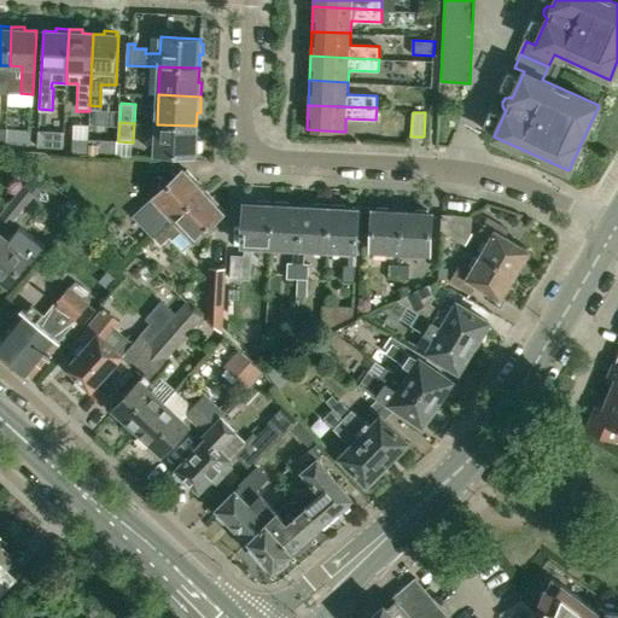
[(196,140),(196,126),(157,124),(155,153),(194,156),(194,152),(198,152),(198,140),(196,140)]
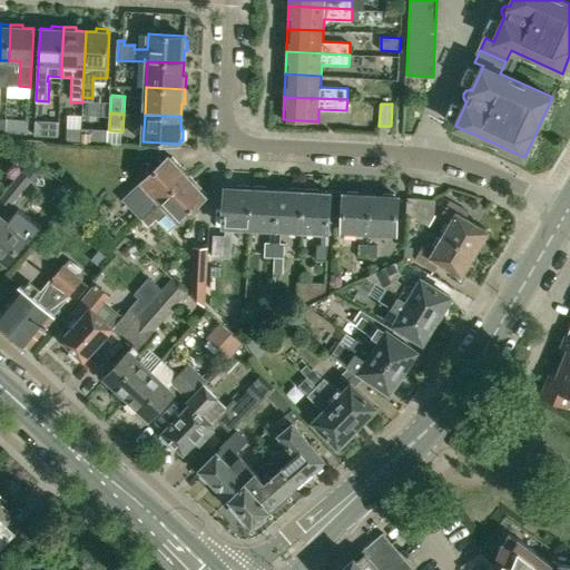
[(58,136),(59,124),(59,119),(36,118),(35,135),(58,136)]
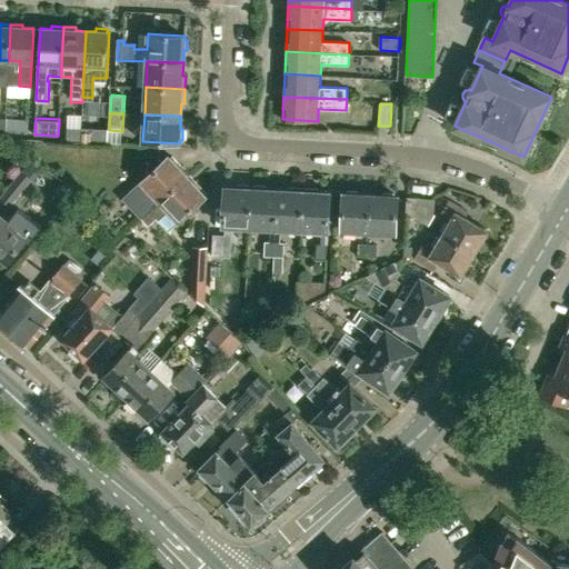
[(6,133),(27,135),(28,120),(6,119),(6,133)]
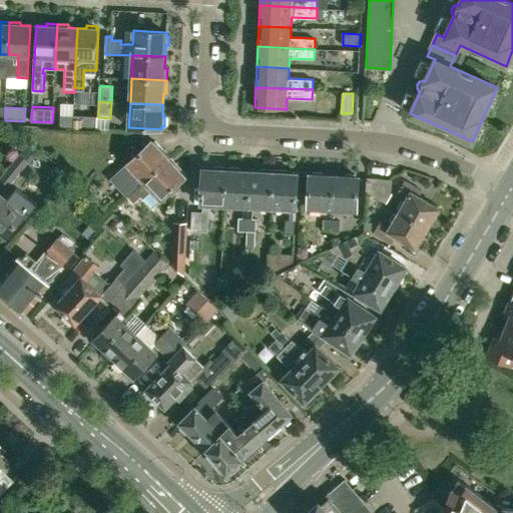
[(61,116),(60,128),(73,128),(73,116),(61,116)]
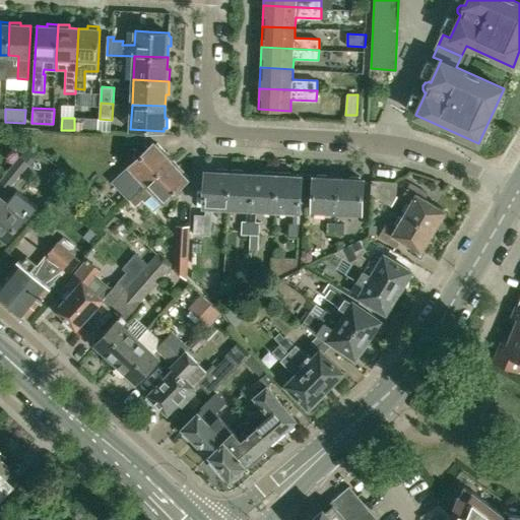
[(100,131),(100,119),(74,118),(74,130),(100,131)]
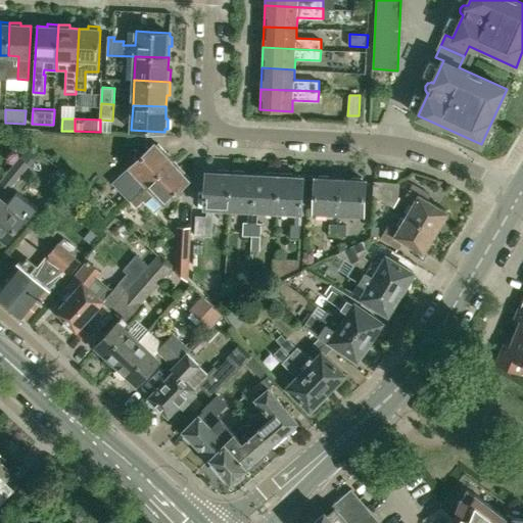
[(145,145),(146,135),(128,134),(128,144),(145,145)]
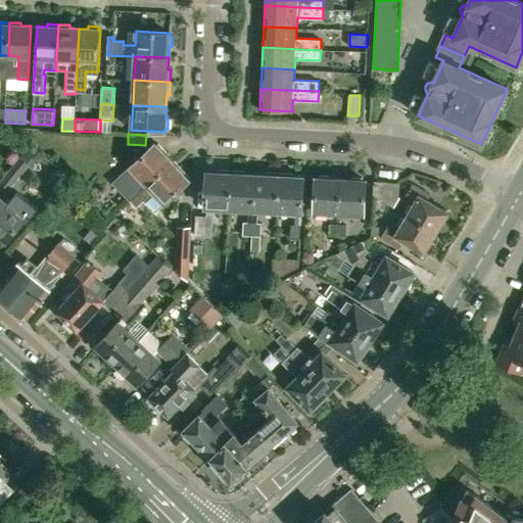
[(148,185),(172,162),(164,154),(167,152),(157,143),(155,145),(154,144),(110,185),(128,203),(148,184),(148,185)]
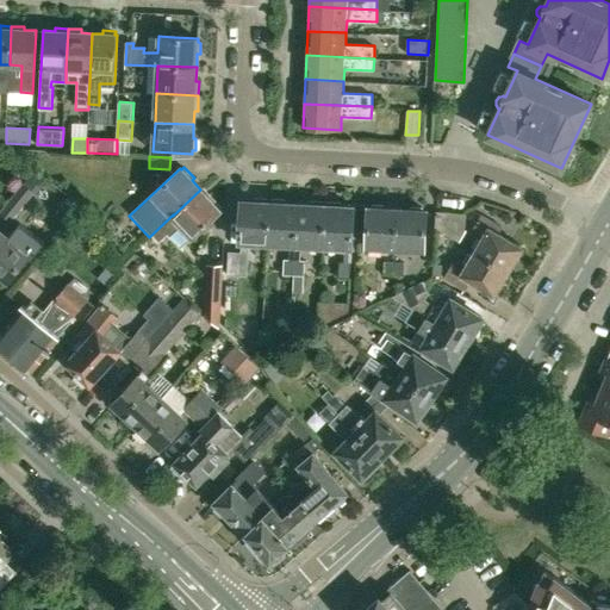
[(35,193),(24,184),(0,213),(11,223),(35,193)]
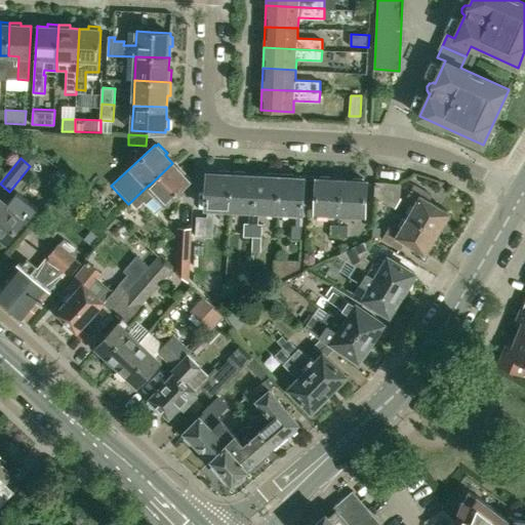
[(165,204),(174,195),(189,180),(188,179),(190,177),(174,161),(172,163),(149,186),(149,185),(128,204),(135,211),(146,202),(148,203),(157,195),(165,204)]
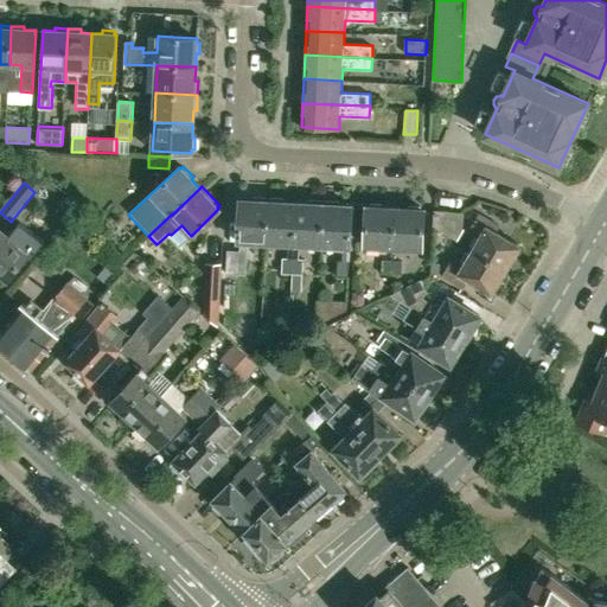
[(267,242),(270,197),(253,197),(251,200),(240,199),(237,241),(241,241),(240,255),(237,255),(236,272),(248,272),(249,255),(246,255),(247,241),(267,242)]
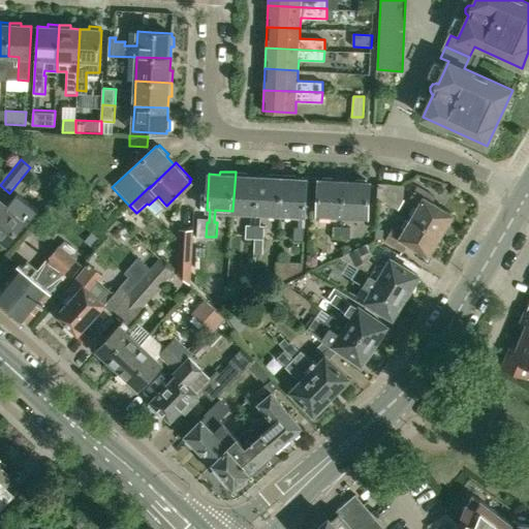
[(257,213),(259,177),(247,176),(248,173),(236,172),(232,211),(251,212),(257,213)]
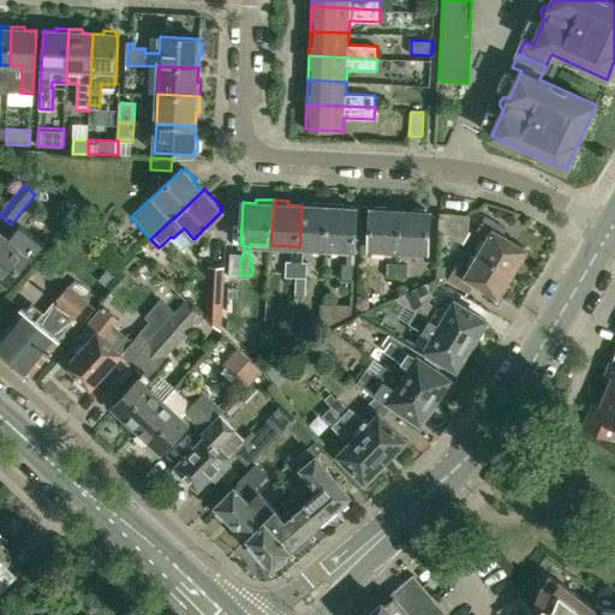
[(327,249),(329,203),(311,202),(311,207),(302,206),(299,248),(305,248),(327,249)]
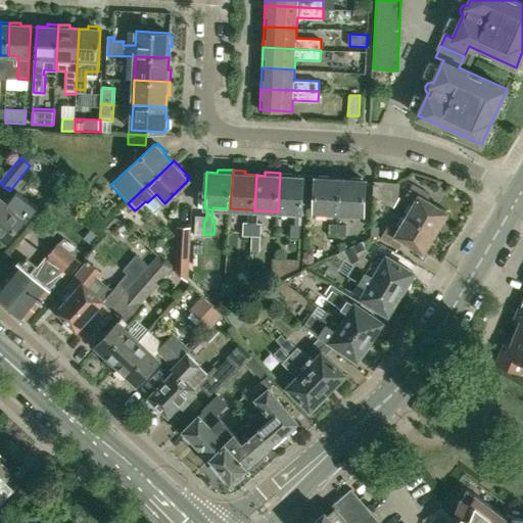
[(301,212),(302,198),(303,178),(292,177),(292,174),(280,173),(278,211),(297,212),(301,212)]
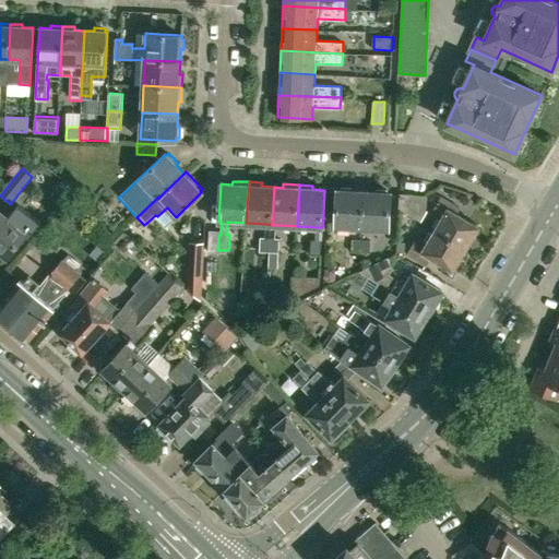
[(361,228),(364,191),(352,191),(352,188),(341,187),(341,190),(337,190),(335,227),(361,228)]
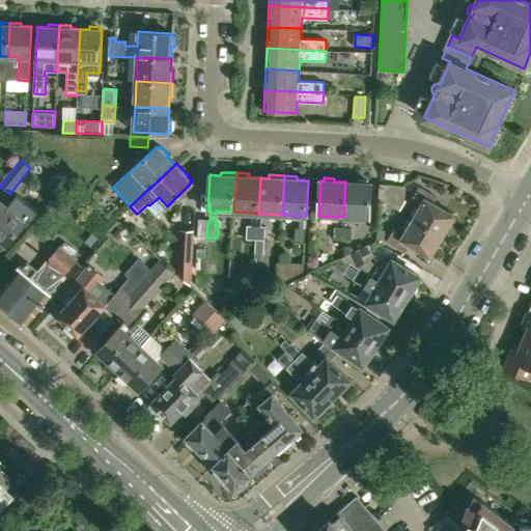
[(369,218),(369,204),(370,184),(367,184),(367,180),(358,179),(357,183),(345,182),(343,217),(369,218)]
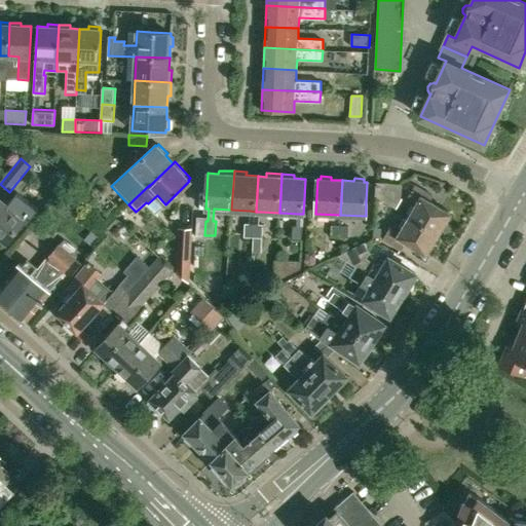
[(376,182),(375,195),(396,208),(401,199),(402,184),(376,182)]
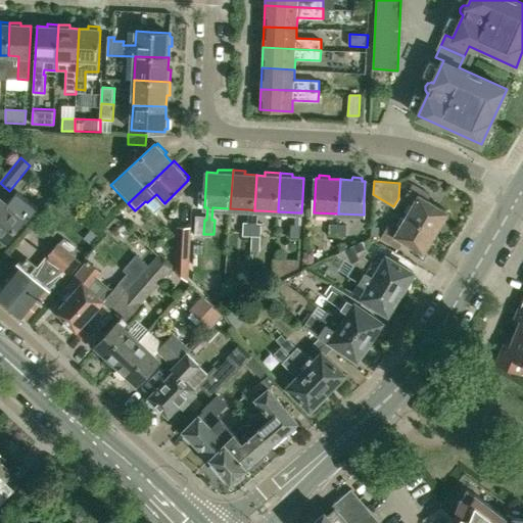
[(448,212),(431,202),(427,199),(429,194),(413,185),(405,198),(414,204),(408,215),(436,232),(448,212)]
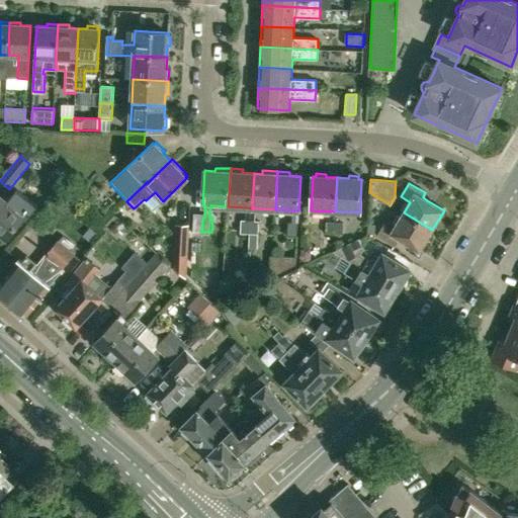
[(5,200),(1,197),(0,198),(0,233),(6,239),(24,217),(27,219),(38,204),(16,186),(5,200)]
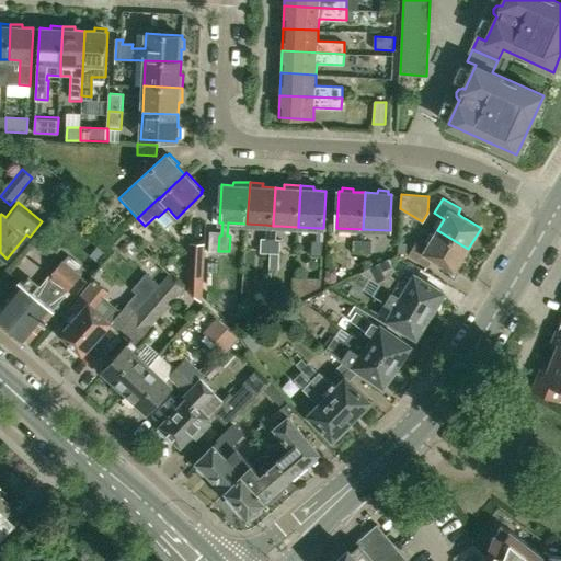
[(455,271),(468,249),(437,230),(430,243),(420,237),(409,255),(427,266),(432,258),(455,271)]
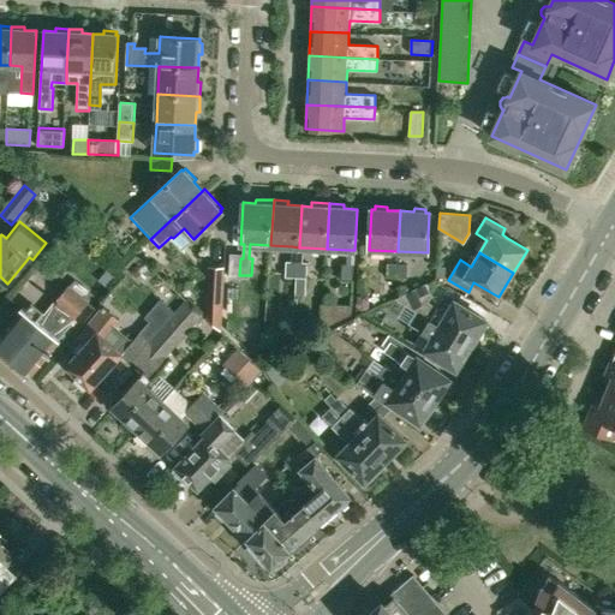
[(287,261),(286,276),(297,278),(298,261),(291,261),(287,261)]
